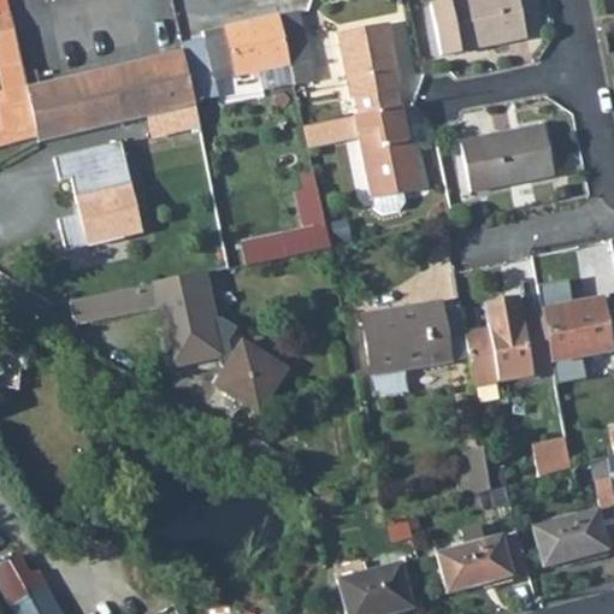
[(443,0),(431,3),(441,54),(526,36),(518,0),(443,0)]
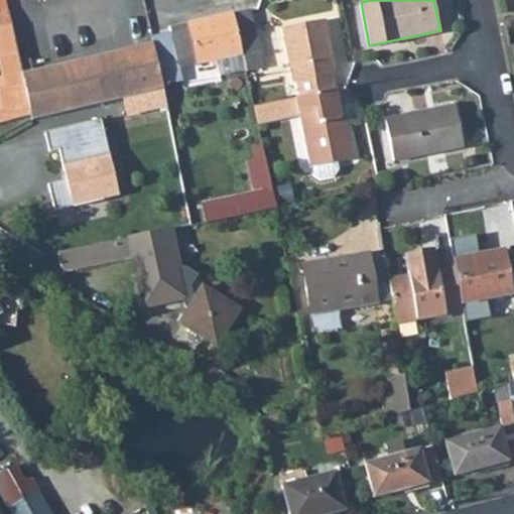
[(235,11),(243,52),(247,70),(263,66),(251,8),(235,11)]
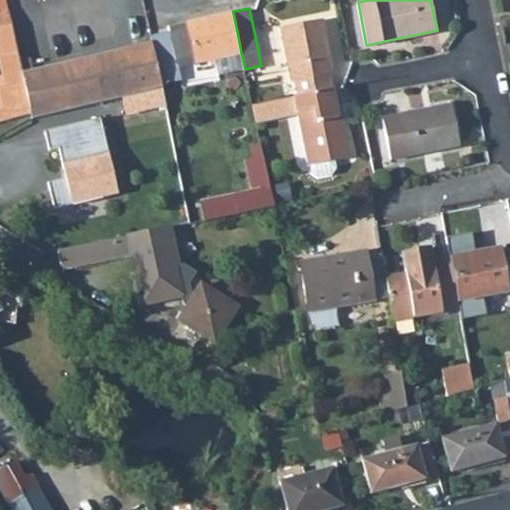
[(0,25),(13,23),(10,11),(0,12),(0,25)]
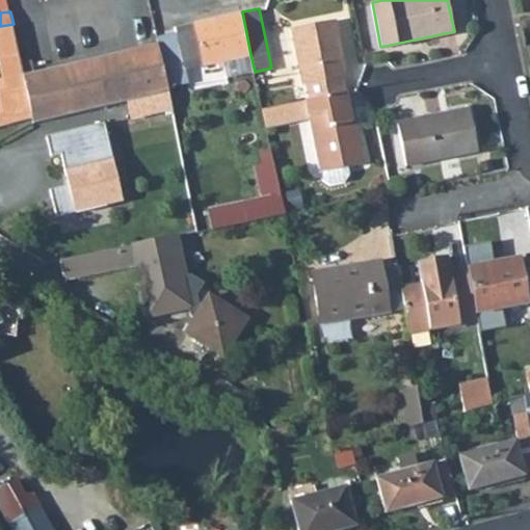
[(224,60),(250,54),(242,11),(177,27),(178,33),(158,37),(159,42),(169,85),(189,80),(186,68),(224,60)]
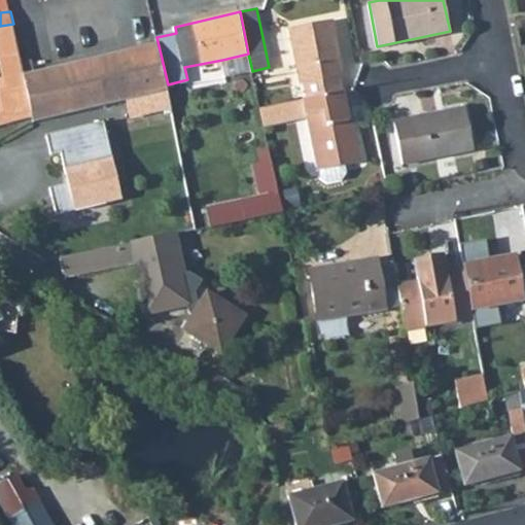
[(345,74),(334,19),(289,27),(301,83),(305,82),(340,75),(345,74)]
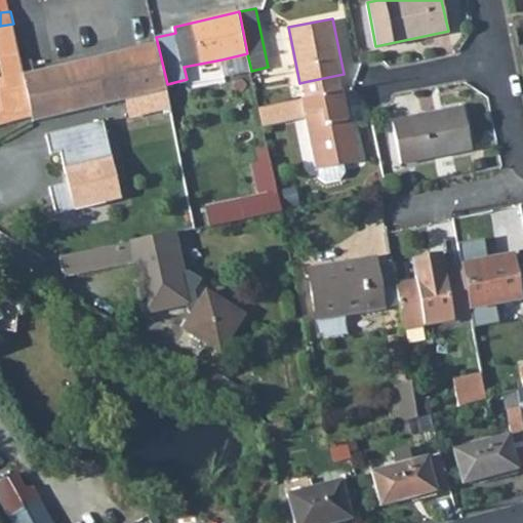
[(0,28),(5,54),(18,51),(13,24),(0,26),(0,28)]
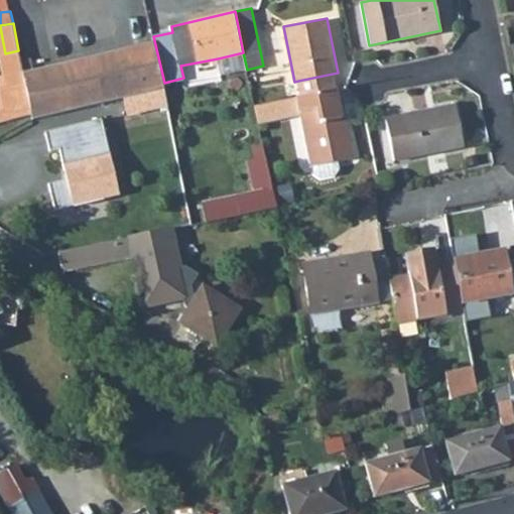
[(0,43),(6,74),(22,70),(21,60),(18,50),(5,53),(0,27),(0,43)]
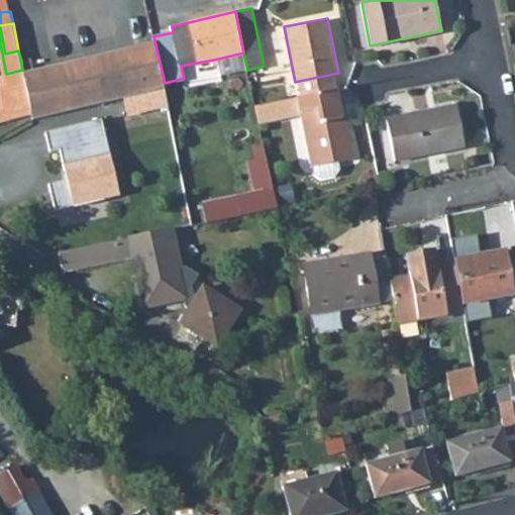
[(165,83),(155,40),(34,69),(23,72),(31,113),(32,118),(126,96),(165,87),(165,83)]
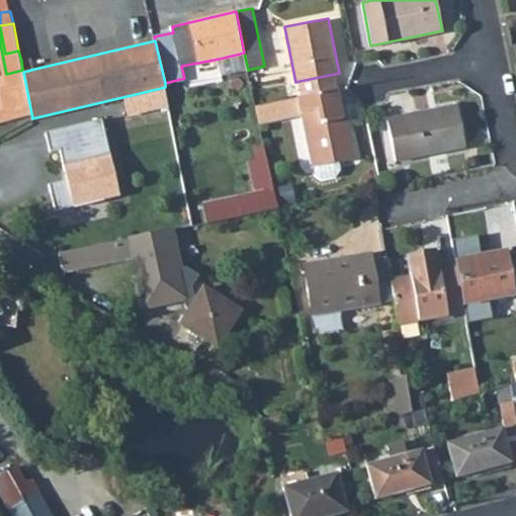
[(219,59),(223,75),(248,70),(244,53),(219,59)]
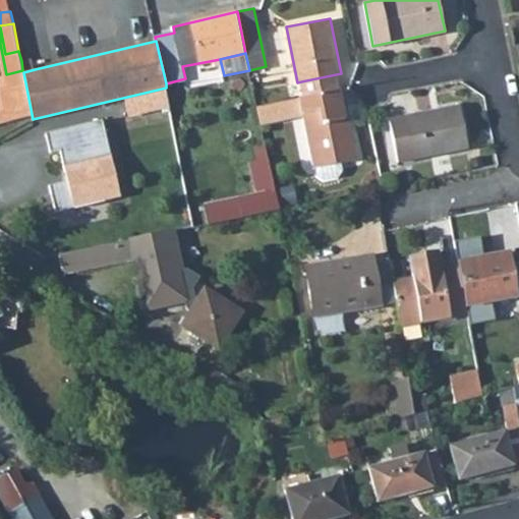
[(22,70),(23,72),(35,69),(33,59),(21,61),(22,70)]
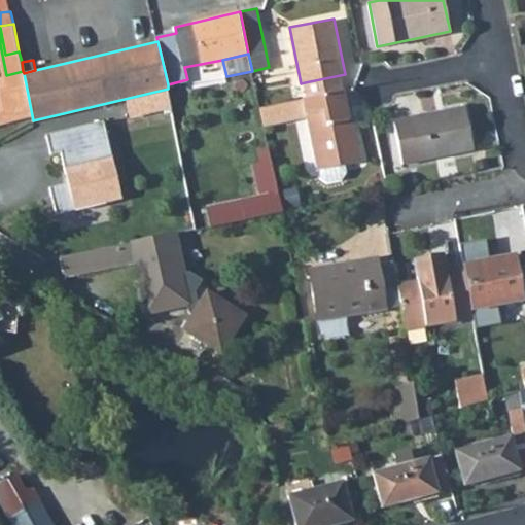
[(24,73),(23,71),(6,75),(9,88),(0,89),(7,121),(32,115),(24,73)]
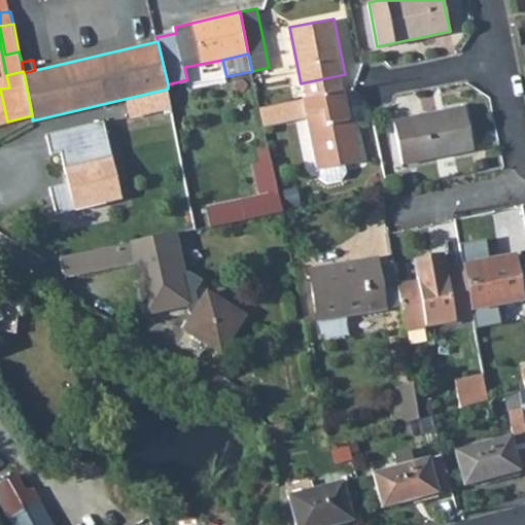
[(308,97),(343,90),(340,75),(305,82),(308,97)]
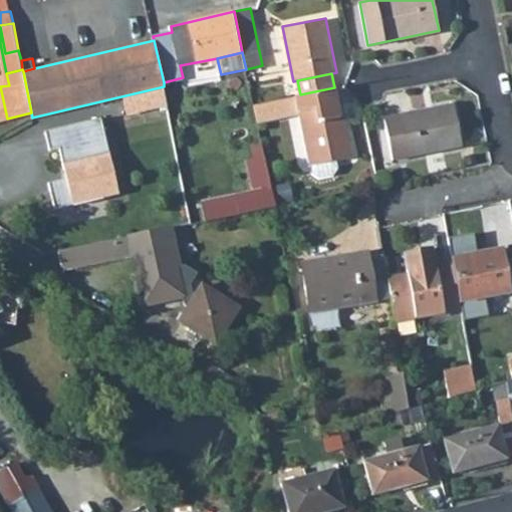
[(164,86),(125,95),(129,110),(168,101),(164,86)]
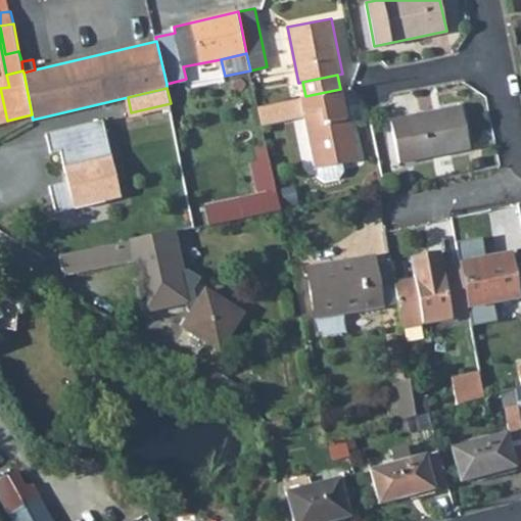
[(359,159),(344,89),(340,89),(305,96),(300,97),(304,115),(316,168),(318,168),(342,162),(359,159)]
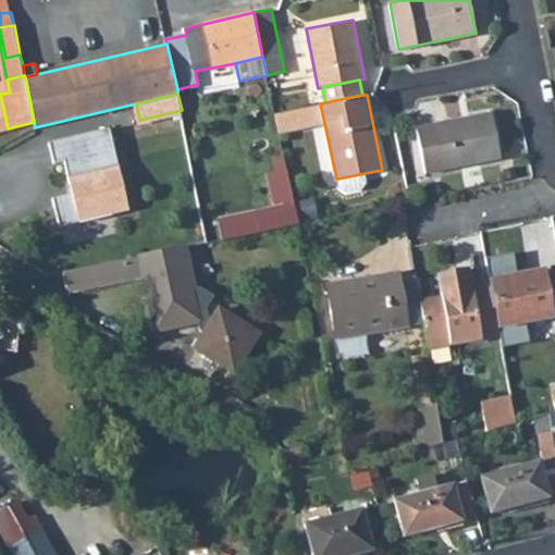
[(274,113),(279,133),(324,123),(320,103),(274,113)]
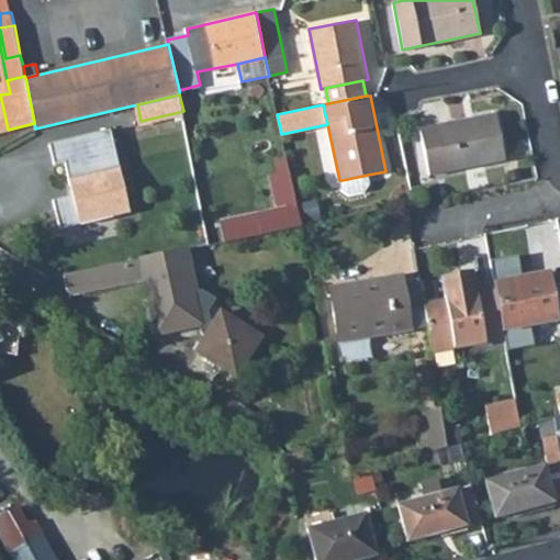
[(496,112),(421,127),(429,174),(506,158),(496,112)]
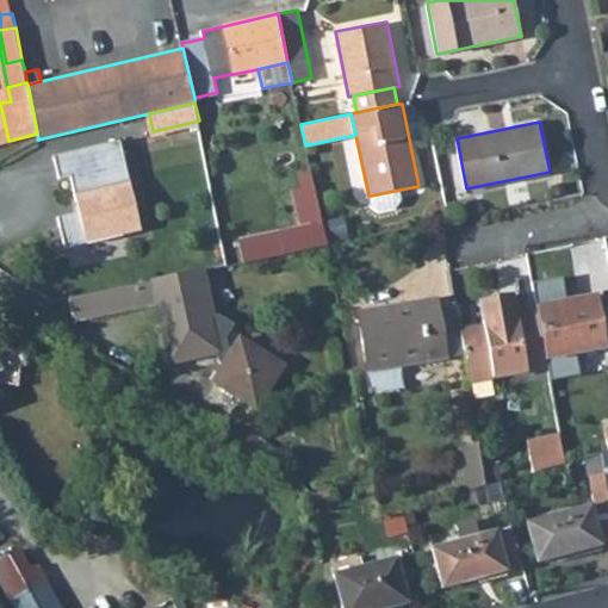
[(121,138),(54,154),(60,178),(70,174),(80,211),(59,216),(67,247),(142,229),(121,138)]
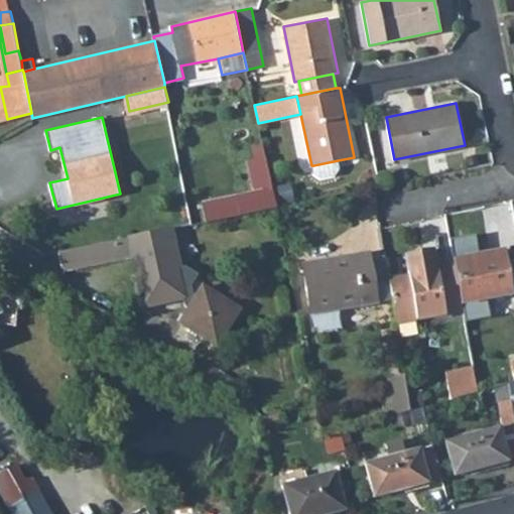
[(206,221),(278,207),(266,155),(249,159),(255,191),(202,202),(206,221)]
